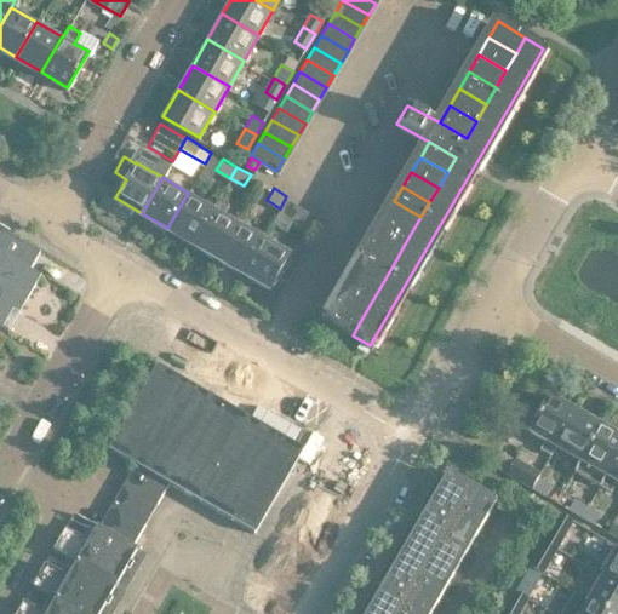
[(213,207),(188,193),(167,228),(193,242),(213,207)]
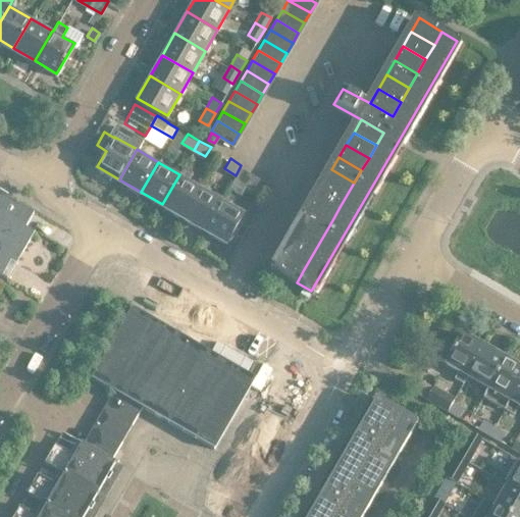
[(185,165),(179,174),(162,204),(184,216),(201,187),(188,179),(193,170),(185,165)]
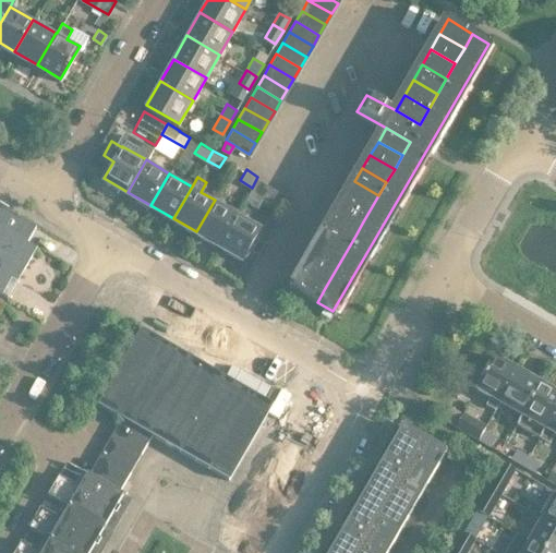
[(280,191),(257,177),(252,188),(245,197),(258,205),(263,196),(274,203),(280,191)]
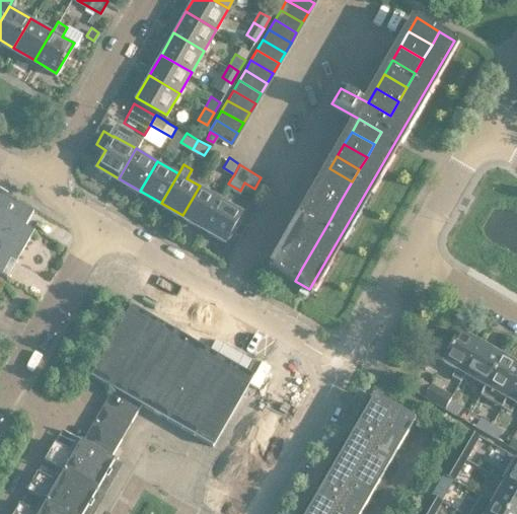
[(345,194),(352,181),(329,168),(322,180),(345,194)]
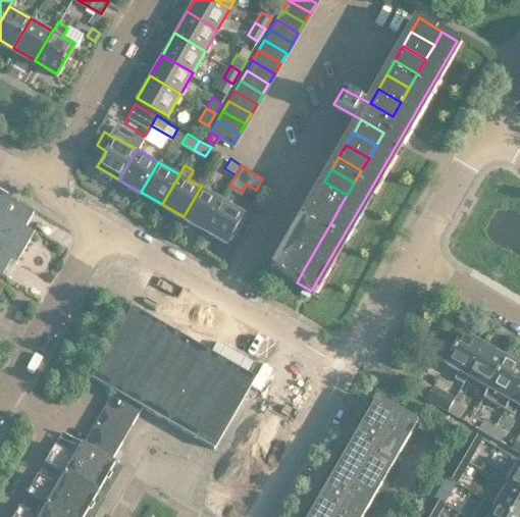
[(324,182),(317,195),(340,207),(347,195),(324,182)]
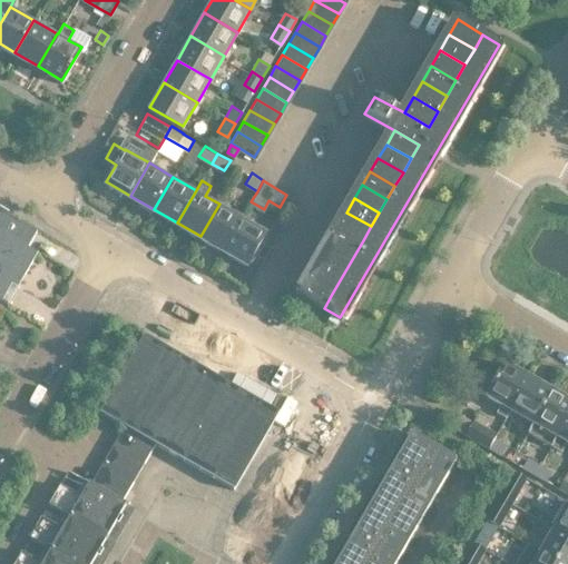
[(243,217),(219,204),(201,236),(224,249),(243,217)]
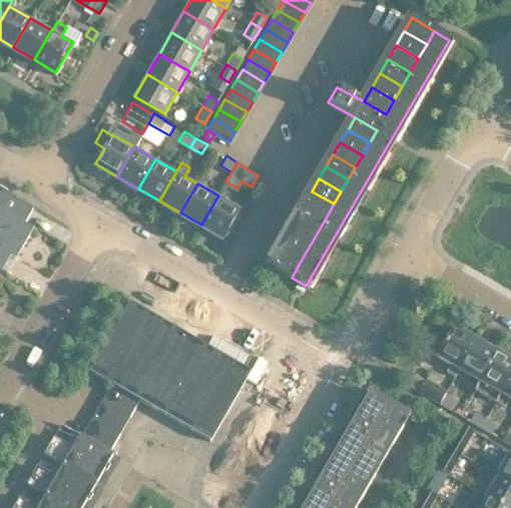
[(327,216),(334,203),(312,191),(305,203),(327,216)]
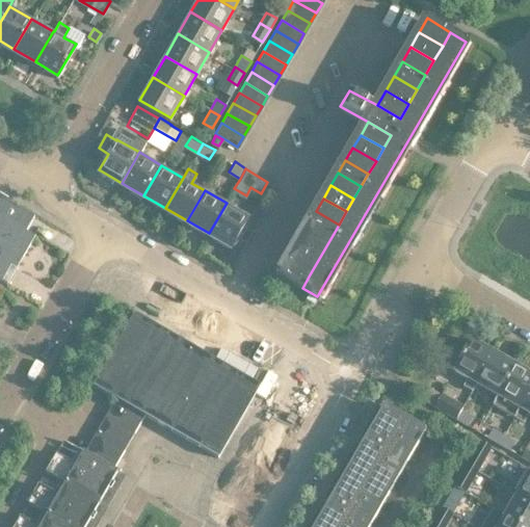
[(227,203),(209,233),(232,246),(249,216),(227,203)]
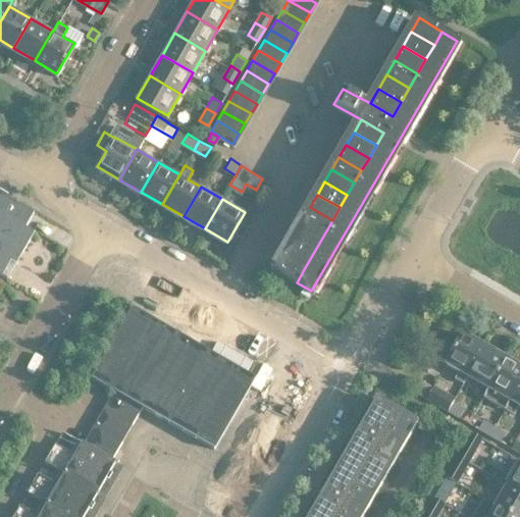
[(310,207),(303,219),(325,233),(332,220),(310,207)]
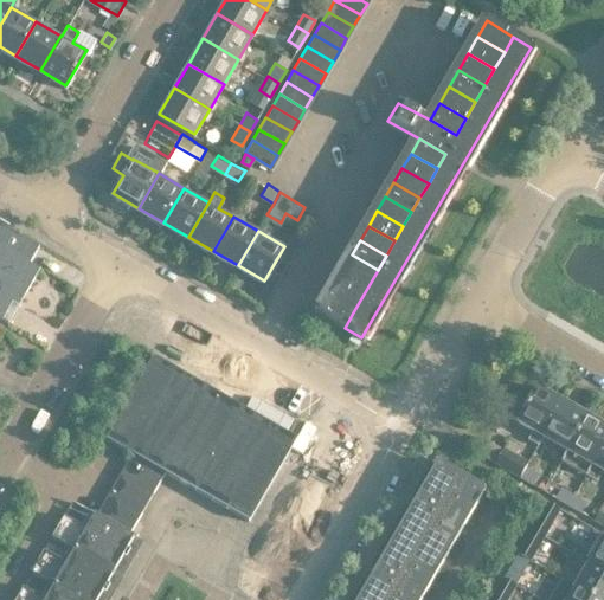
[(0,242),(0,315),(8,320),(39,265),(0,242)]
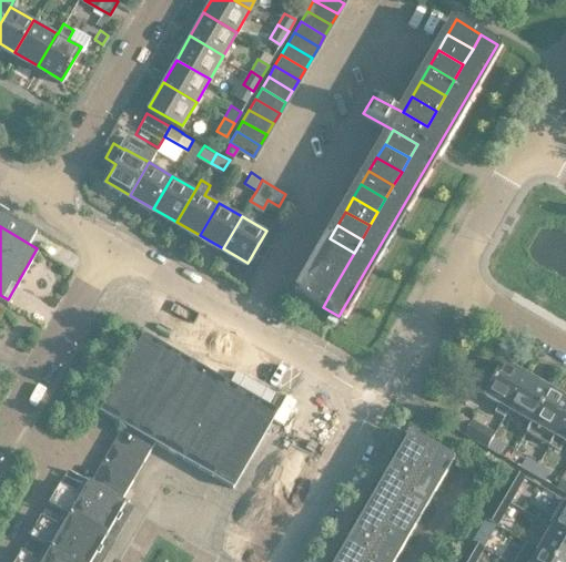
[(330,238),(322,252),(346,266),(354,253),(330,238)]
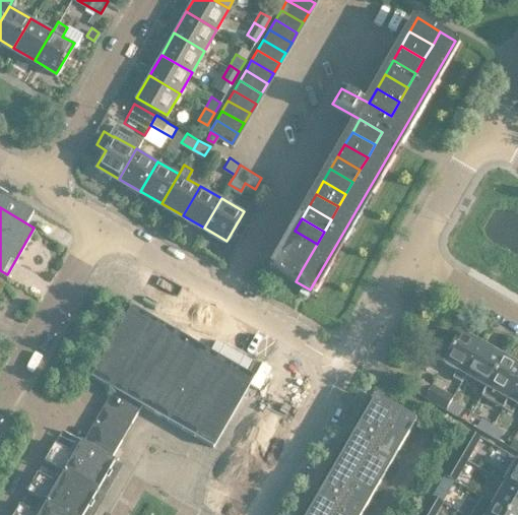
[(310,256),(317,244),(295,231),(287,243),(310,256)]
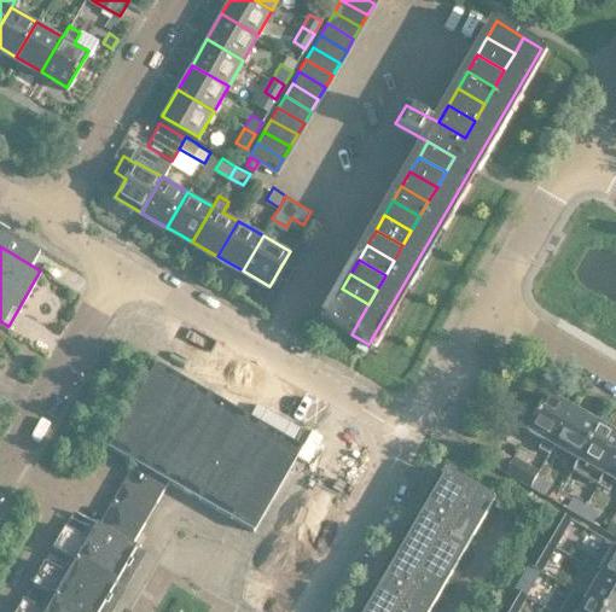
[(342,289),(333,304),(360,319),(368,304),(342,289)]
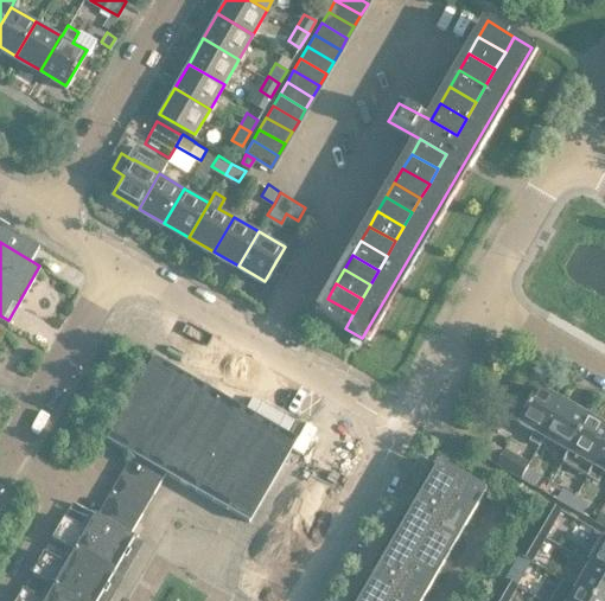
[(328,299),(319,313),(345,328),(354,313),(328,299)]
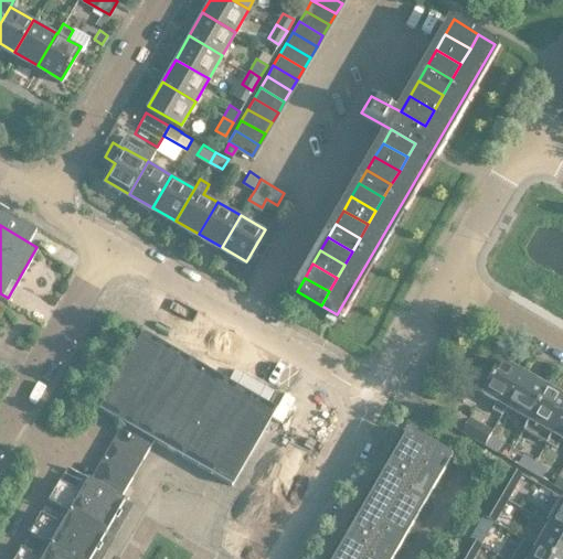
[(123,420),(155,438),(232,483),(276,406),(144,330),(99,406),(123,420)]
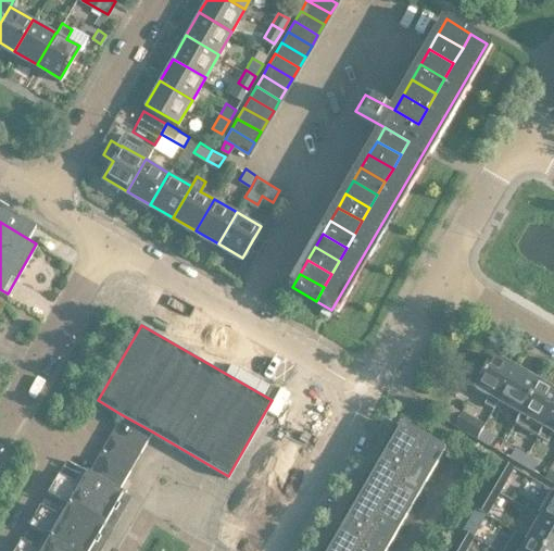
[(494,353),(487,366),(475,361),(465,378),(489,392),(486,398),(495,403),(499,398),(499,399),(517,366),(494,353)]
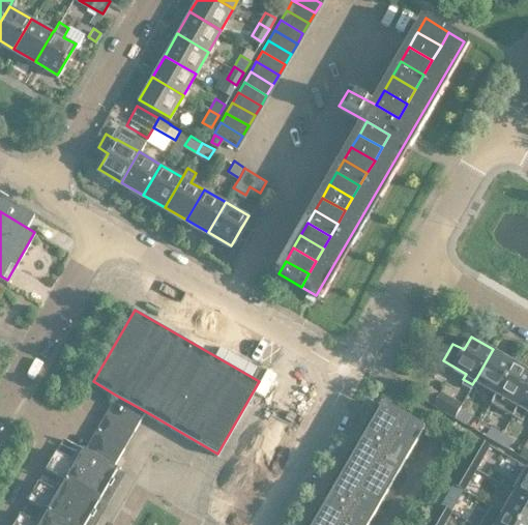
[(493,349),(475,380),(497,392),(515,361),(493,349)]
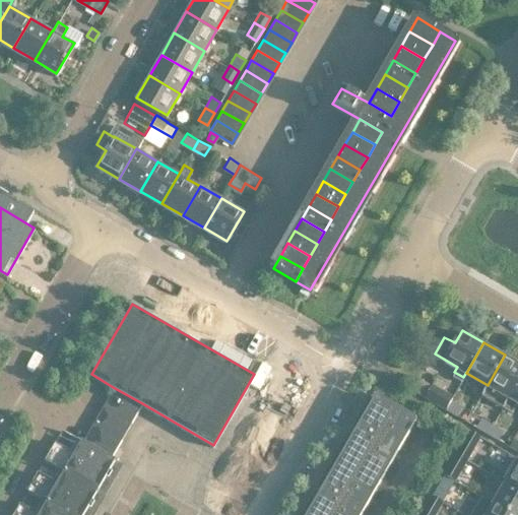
[(517,362),(505,355),(488,385),(482,393),(504,405),(517,381),(517,362)]
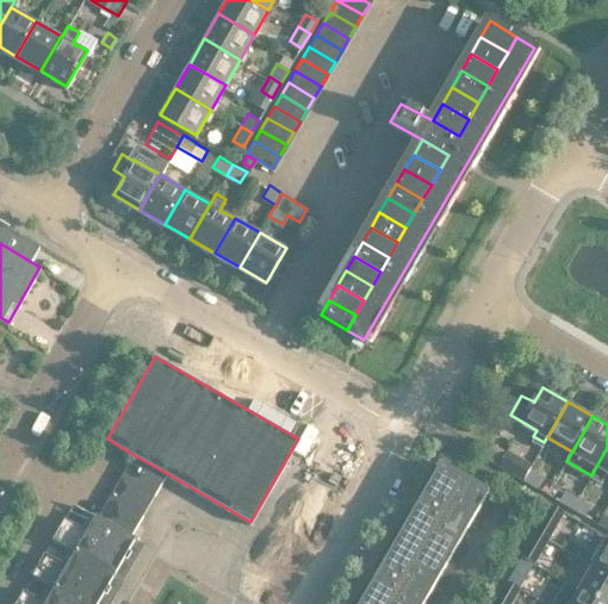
[(498,462),(523,477),(529,467),(541,447),(537,444),(528,456),(527,456),(526,459),(507,448),(498,462)]
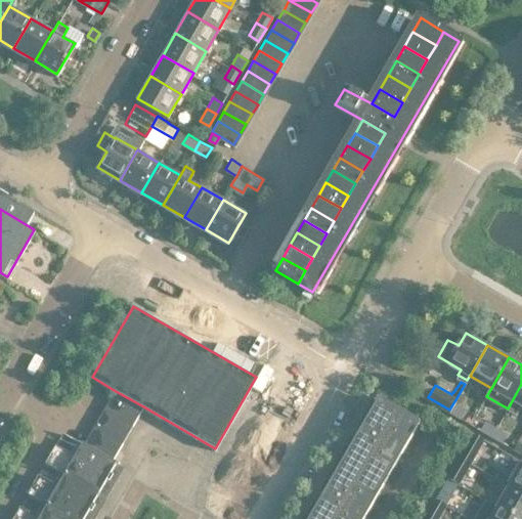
[(521,384),(508,408),(516,414),(521,404),(521,384)]
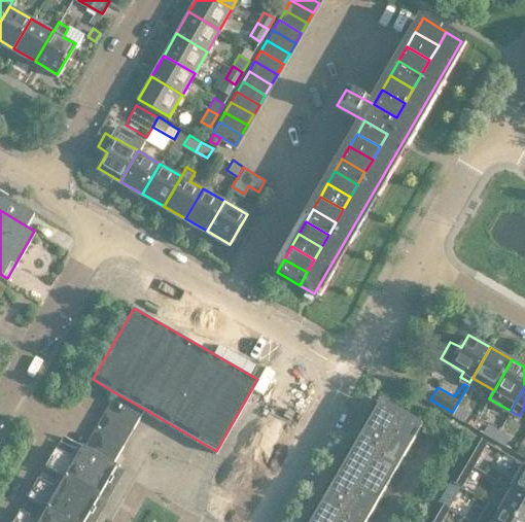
[(97,406),(104,410),(134,427),(144,409),(114,392),(111,398),(103,394),(97,406)]
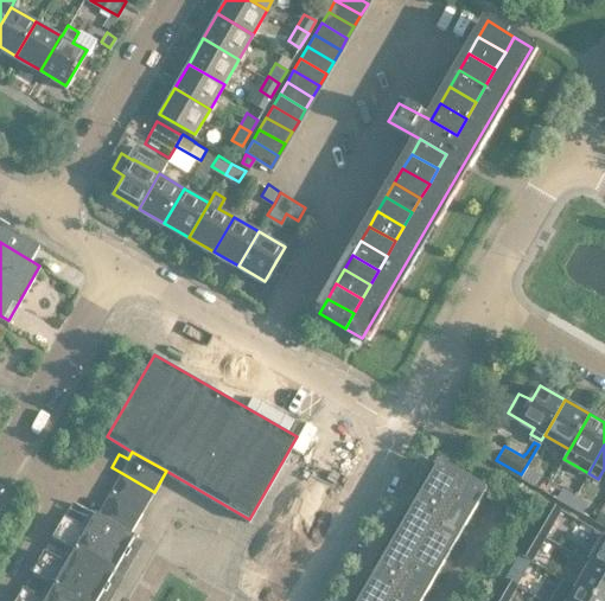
[(439,512),(464,526),(471,513),(446,499),(453,487),(460,474),(441,464),(400,535),(420,545),(425,537),(432,524),(439,512)]
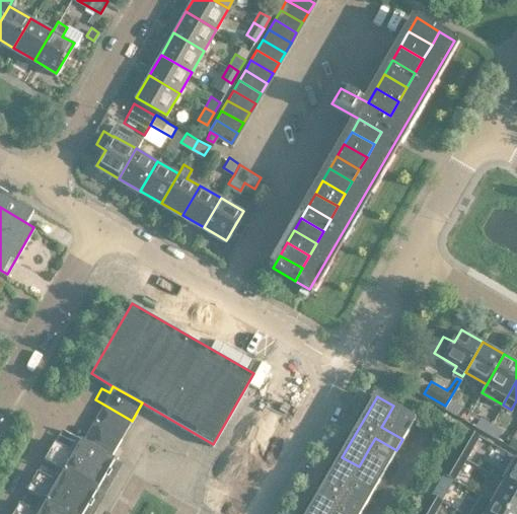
[(450,397),(445,406),(445,407),(456,413),(462,404),(450,397)]
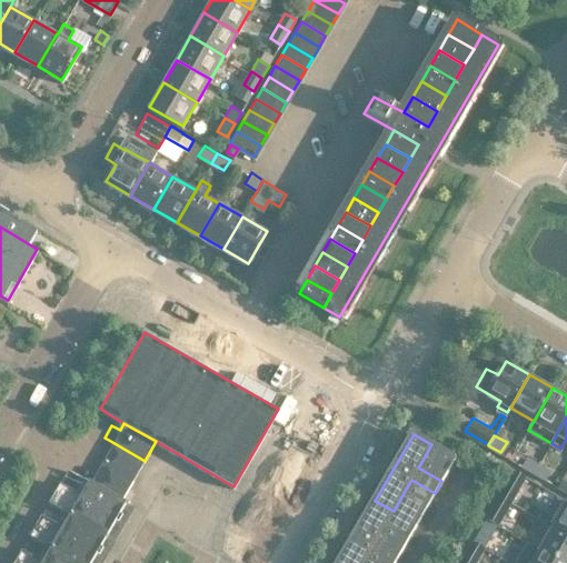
[(93,456),(101,461),(133,480),(145,461),(112,442),(105,438),(93,456)]
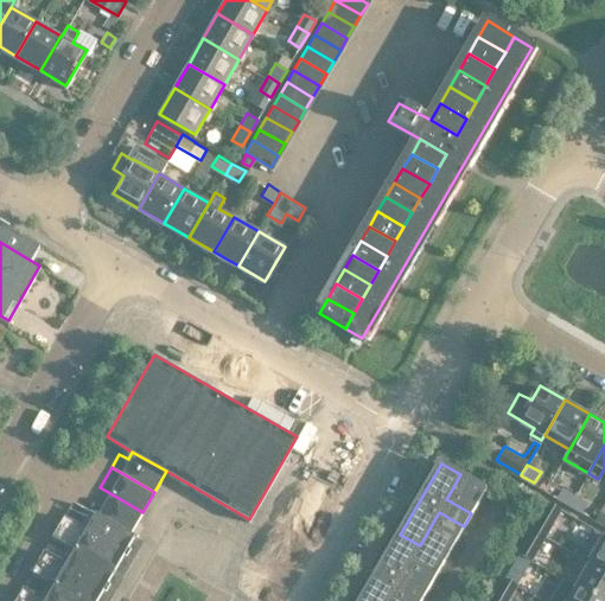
[(453,487),(478,502),(485,488),(460,474),(453,487)]
